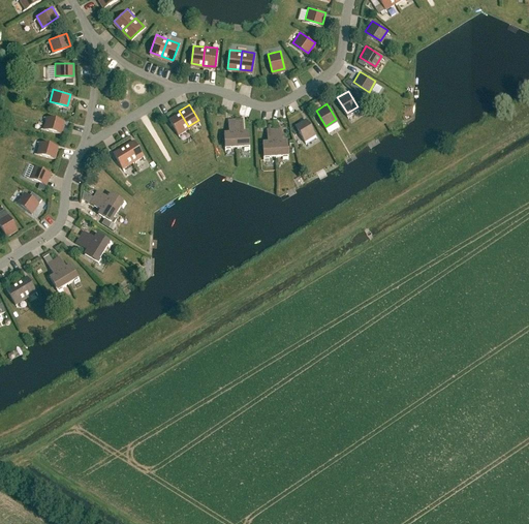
[(179,111),(168,117),(178,132),(188,126),(179,111)]
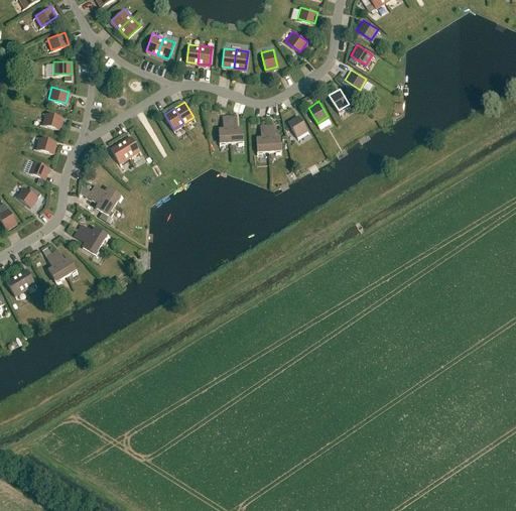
[(45,112),(42,123),(59,128),(62,116),(45,112)]
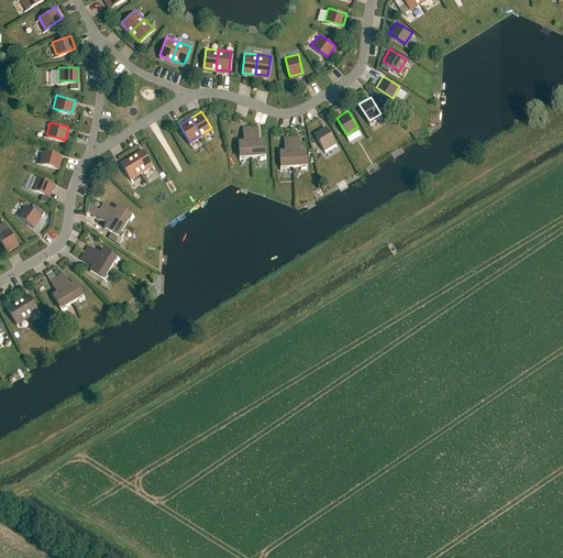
[(251,124),(252,154),(260,153),(260,156),(265,156),(264,138),(258,138),(258,128),(257,123),(251,124)]
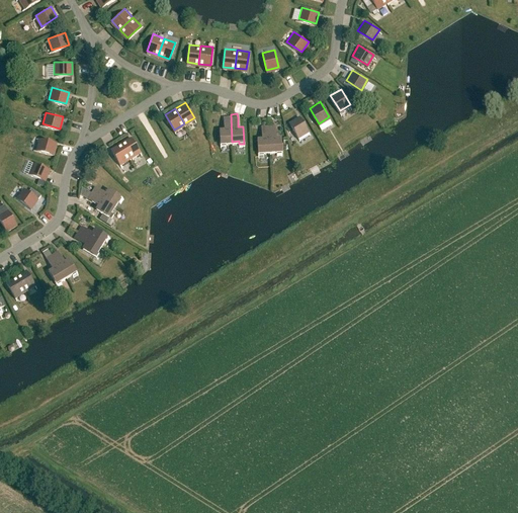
[(224,118),(225,127),(220,127),(221,145),(226,145),(226,142),(232,142),(231,114),(224,114),(224,118)]
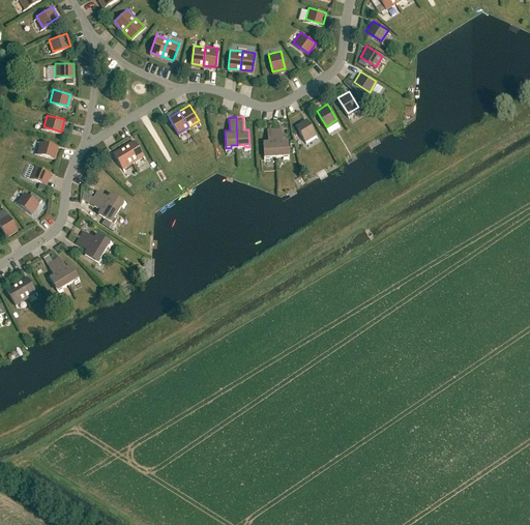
[(306,117),(295,123),(304,139),(316,133),(306,117)]
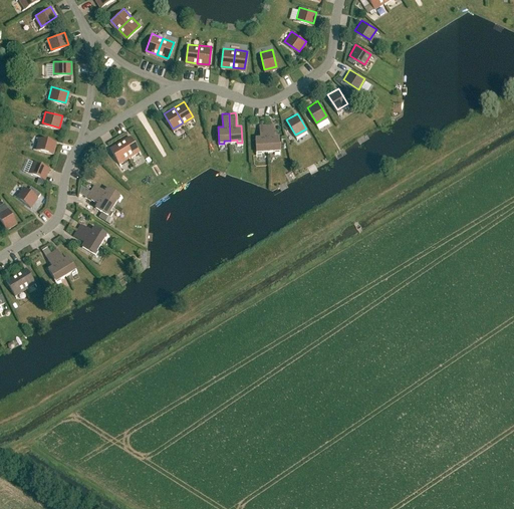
[(273,121),(266,122),(268,150),(275,149),(275,152),(280,152),(279,135),(274,135),(273,125),(273,121)]
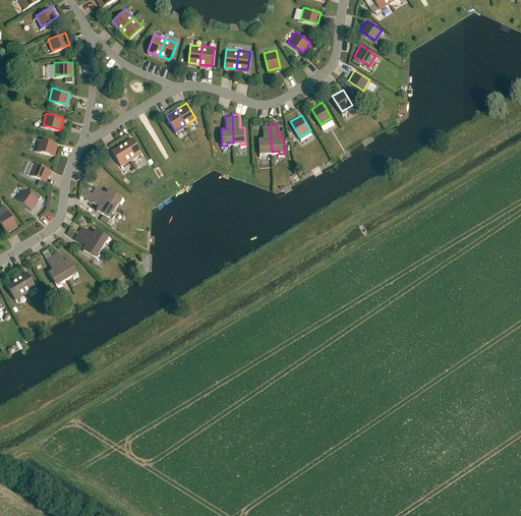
[(270,124),(263,124),(264,128),(263,128),(264,137),(258,138),(259,156),(266,155),(265,152),(272,152),(270,124)]
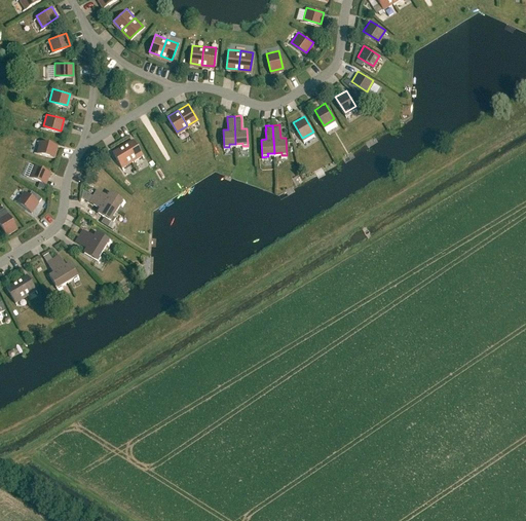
[(122,143),(132,158),(142,152),(133,137),(122,143)]
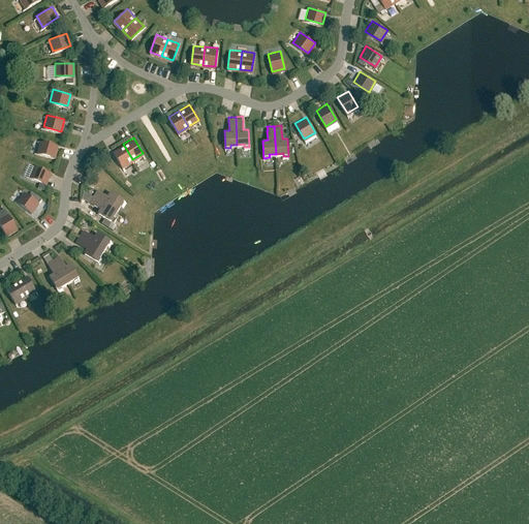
[(40,140),(37,151),(55,156),(58,144),(40,140)]
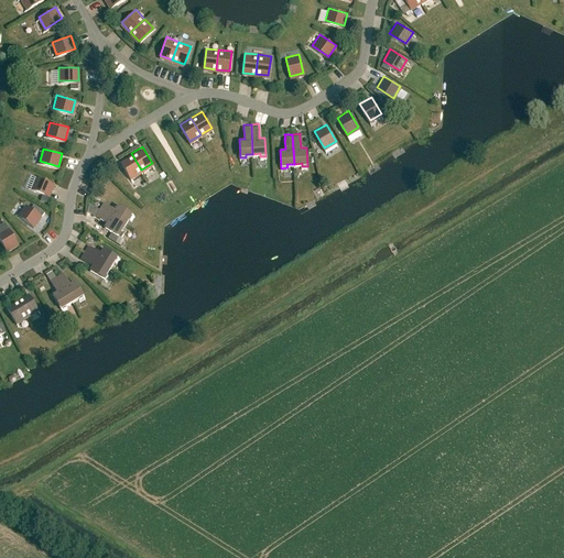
[(131,153),(120,160),(130,177),(141,170),(131,153)]
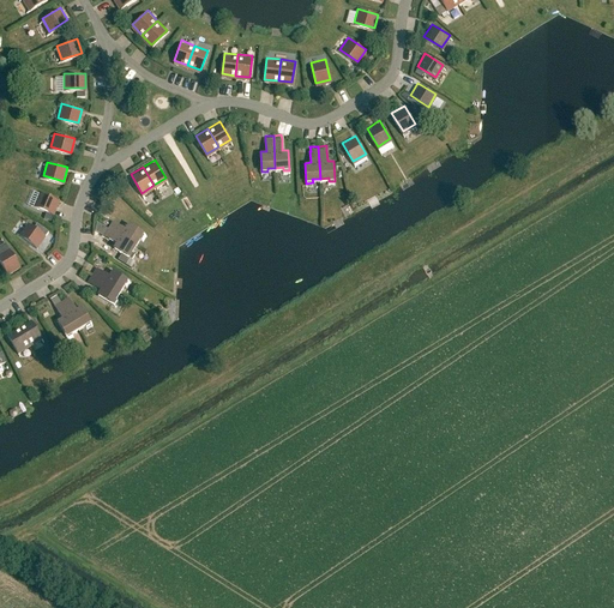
[(40,191),(34,204),(46,209),(53,212),(59,198),(40,191)]
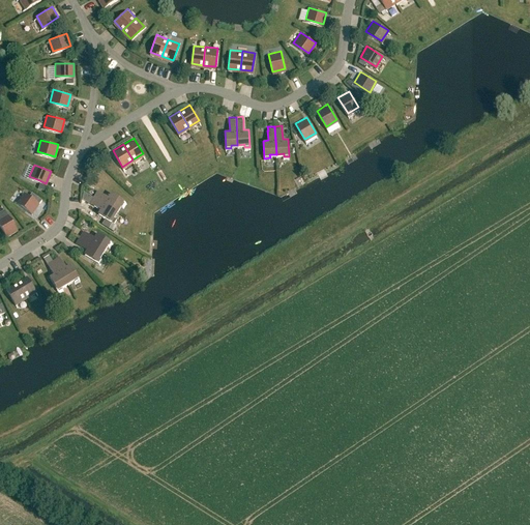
[(93,195),(118,209),(121,203),(124,205),(126,200),(112,191),(109,196),(100,191),(97,188),(93,195)]
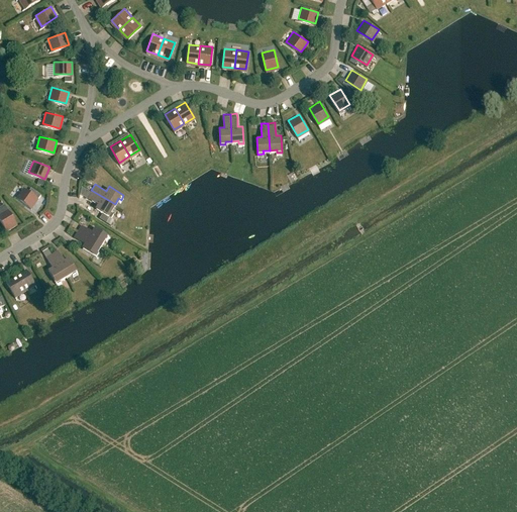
[(23,186),(16,196),(30,206),(37,196),(23,186)]
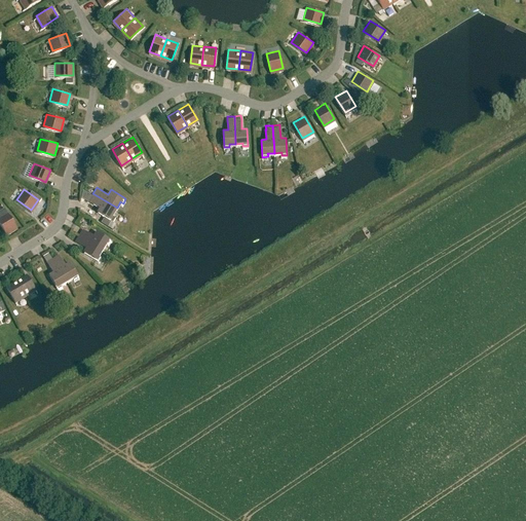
[(92,200),(101,206),(98,211),(113,220),(116,215),(113,214),(117,208),(92,193),(89,199),(92,200)]
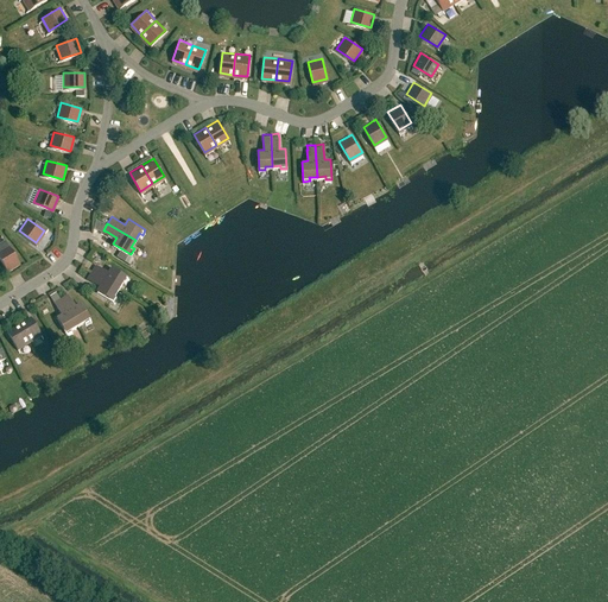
[(20,261),(5,238),(0,240),(0,255),(7,268),(20,261)]
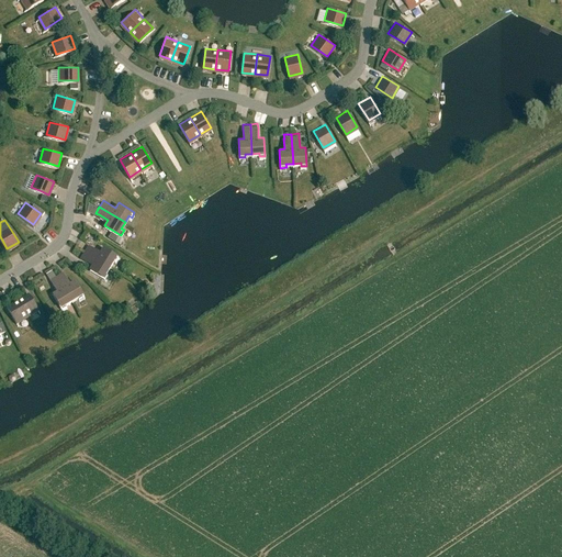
[(89,243),(85,249),(110,265),(114,258),(116,260),(120,255),(104,245),(101,251),(92,245),(89,243)]
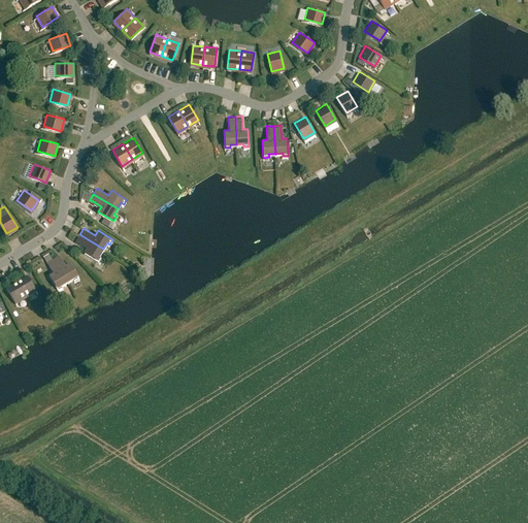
[(88,247),(85,252),(99,261),(102,256),(100,255),(103,249),(79,234),(76,239),(78,241),(88,247)]
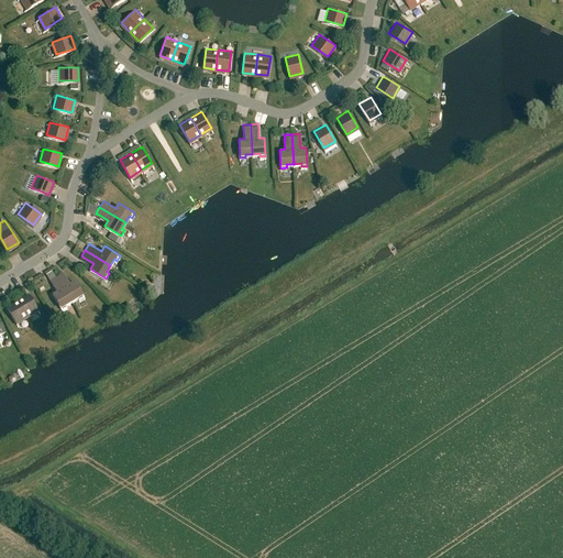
[(52,281),(57,290),(53,293),(63,309),(67,306),(66,303),(78,296),(80,298),(85,295),(75,280),(70,282),(65,273),(63,270),(51,277),(52,281)]
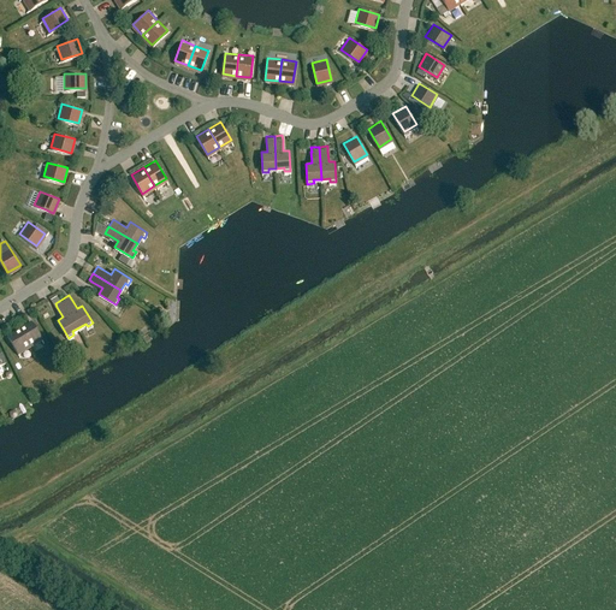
[(31,319),(19,326),(30,344),(42,337),(31,319)]
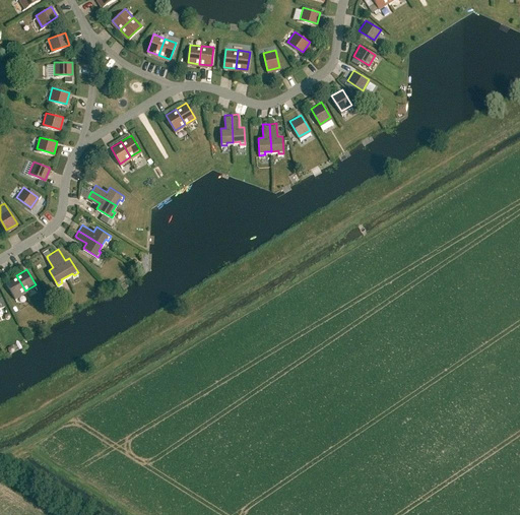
[(16,275),(6,281),(15,297),(25,291),(16,275)]
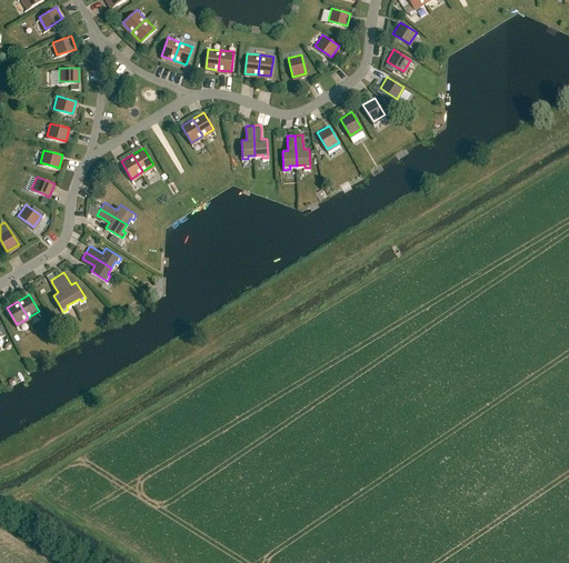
All buildings are outlined.
